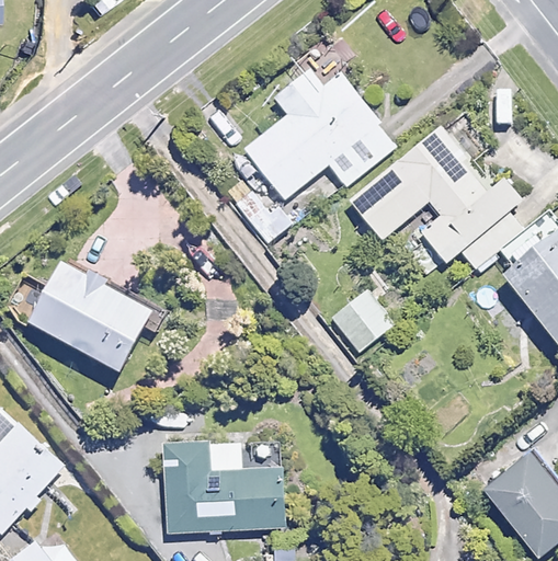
[(320,86),(308,70),(273,98),(286,114),(243,149),(284,199),(327,165),(344,187),(397,146),(339,71),(320,86)]
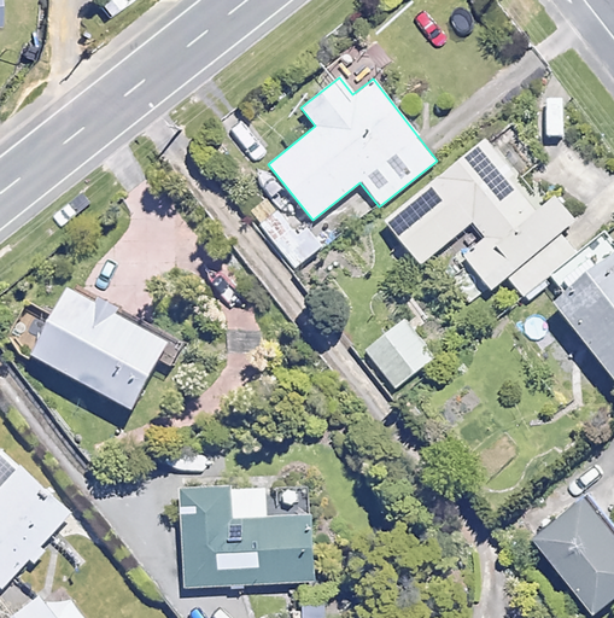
[(489,289),(502,278),(525,305),(579,260),(557,232),(572,220),(530,167),(514,180),(481,140),(384,220),(420,263),(472,221),(484,235),(461,255),(489,289)]
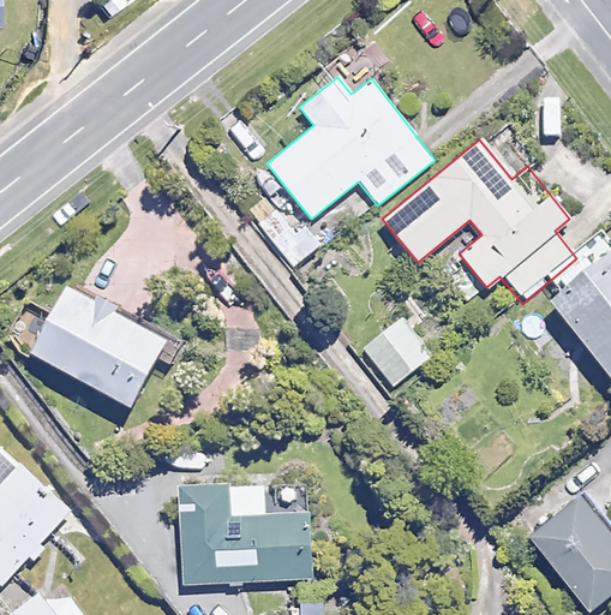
[(294,228),(277,208),(258,222),(293,267),(321,245),(303,222),(294,228)]
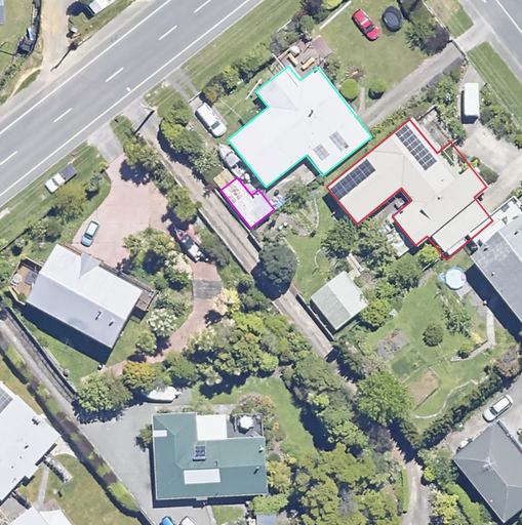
[(521,212),(469,254),(521,322),(521,212)]
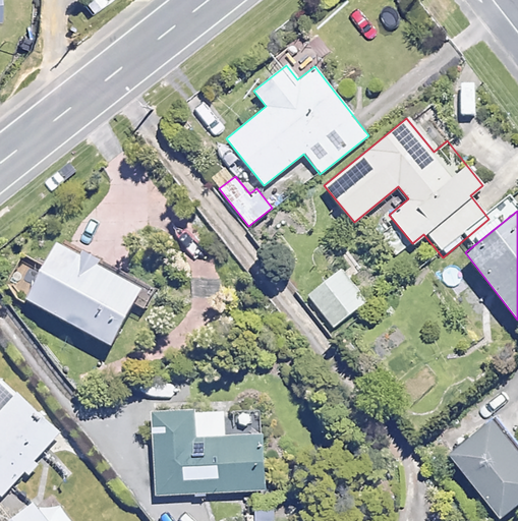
[(140,287),(64,247),(34,304),(110,345),(140,287)]
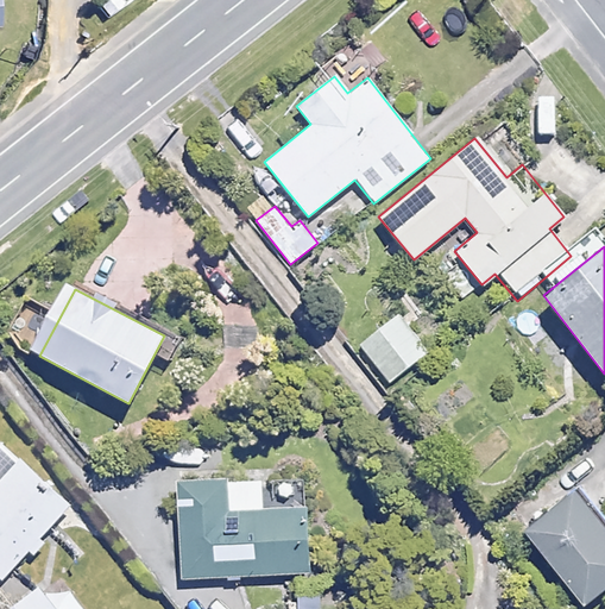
[(426,352),(396,315),(358,345),(388,382),(426,352)]
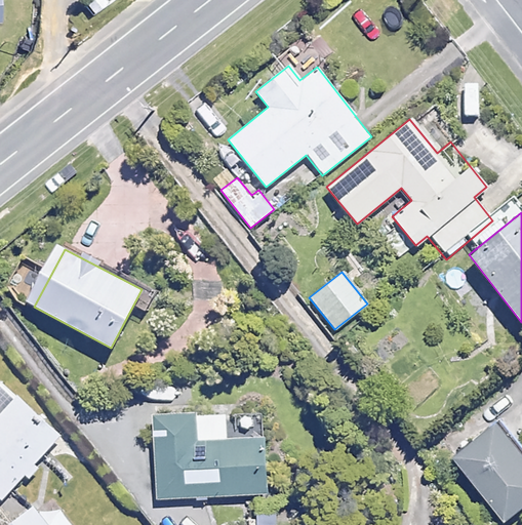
[(59,436),(0,382),(0,498),(1,499),(59,436)]
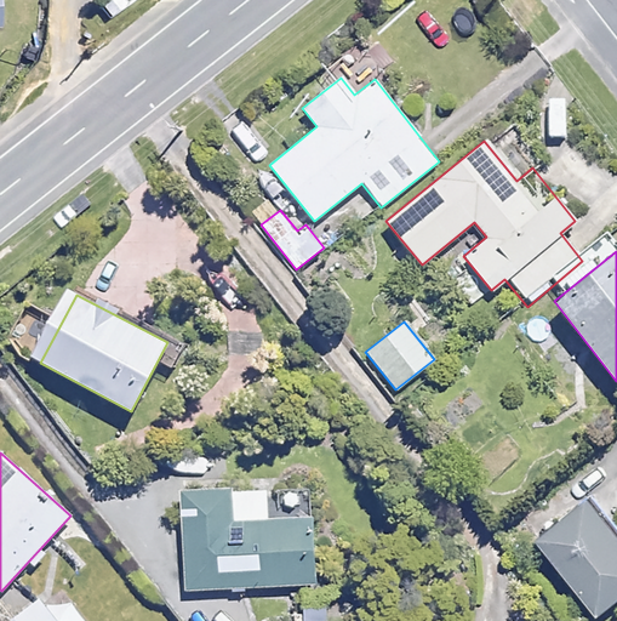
[(268,520),(267,490),(183,494),(187,590),(314,585),(312,519),(268,520)]
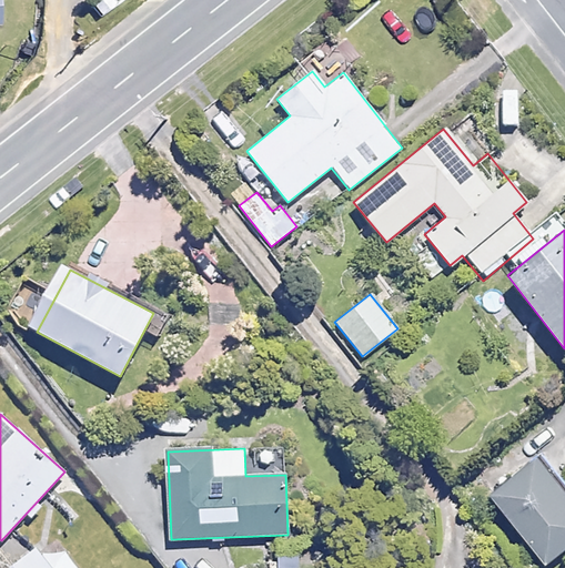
[(564,546),(564,493),(535,457),(492,494),(547,561),(564,546)]
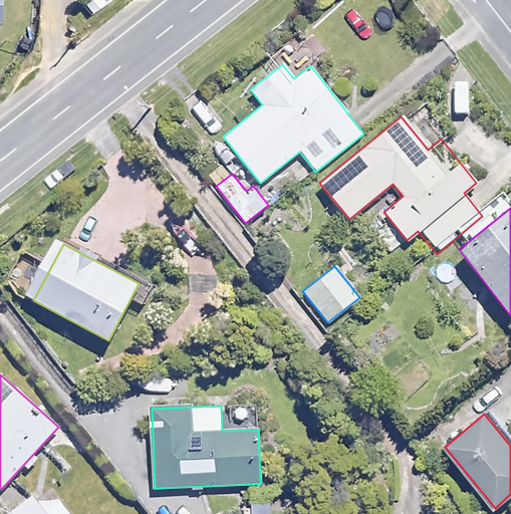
[(45,513),(32,496),(8,513),(45,513)]
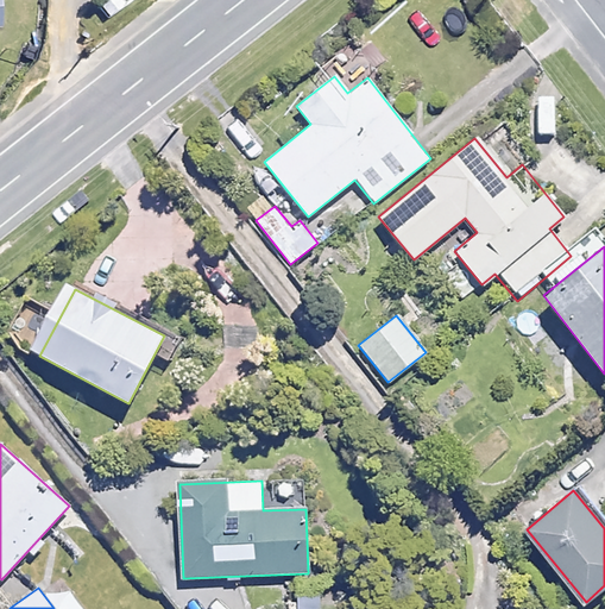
All buildings are outlined.
